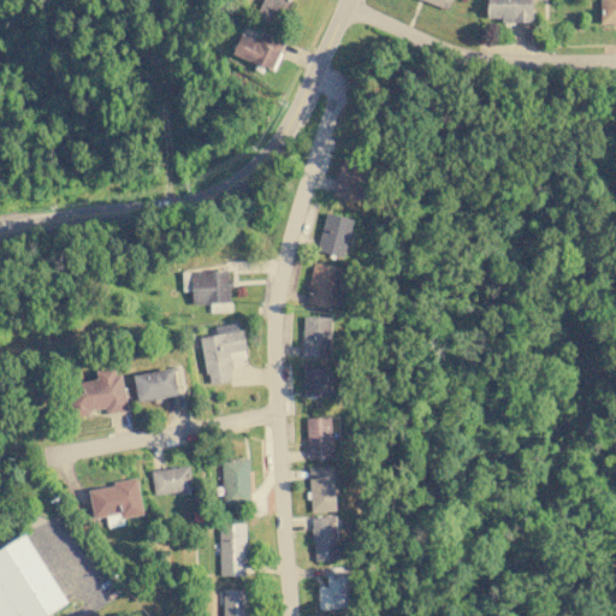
[(258,0),(254,11),(279,21),(286,0),(258,0)]
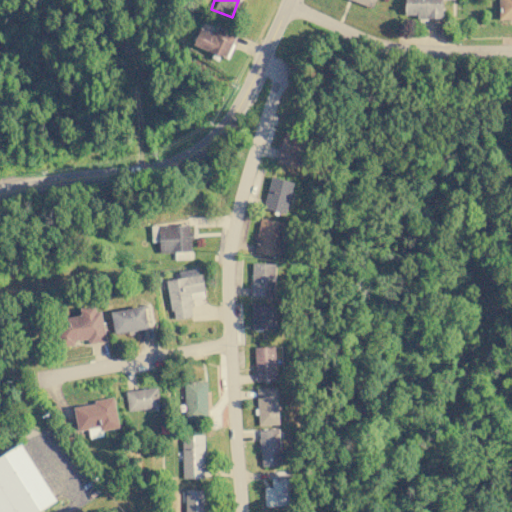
[(351,0),(372,8),(374,0),(351,0)]
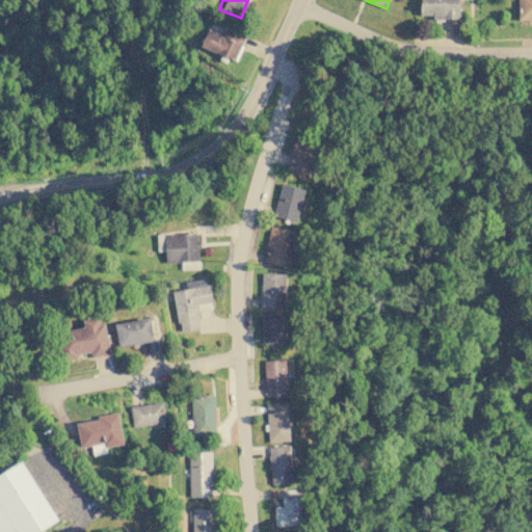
[(420,0),(420,15),(431,16),(431,19),(459,19),(459,0),(420,0)]
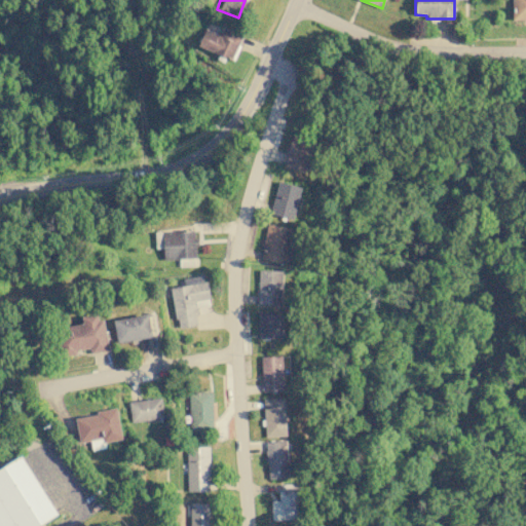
[(525,0),(512,0),(512,20),(525,19),(525,0)]
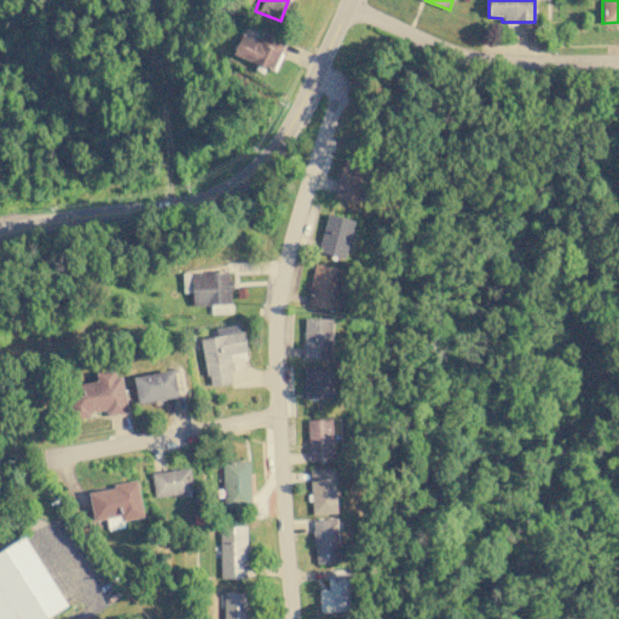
[(273,70),(285,42),(262,32),(258,40),(242,33),(233,52),(273,70)]
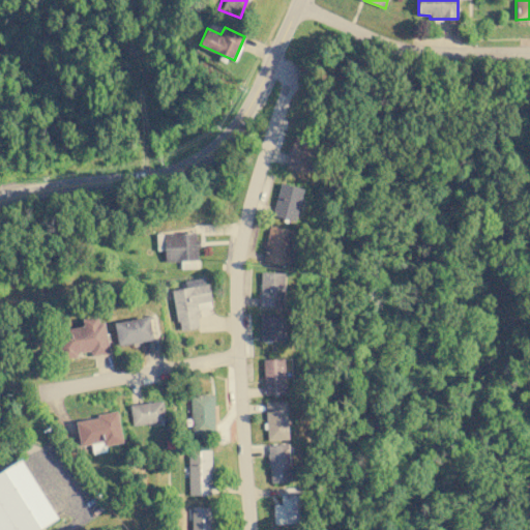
[(286,168),(307,173),(315,145),(293,140),(286,168)]
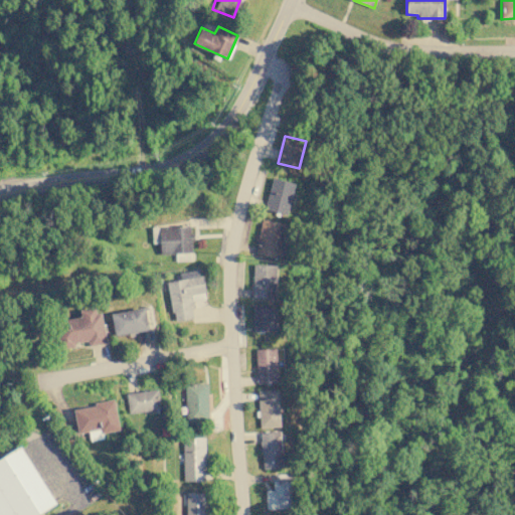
[(264,208),(286,214),(294,182),(272,177),(264,208)]
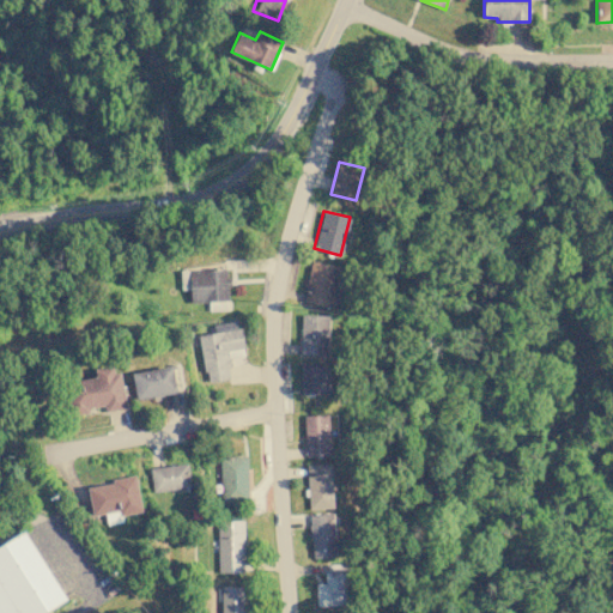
[(335,307),(340,265),(309,261),(304,303),(335,307)]
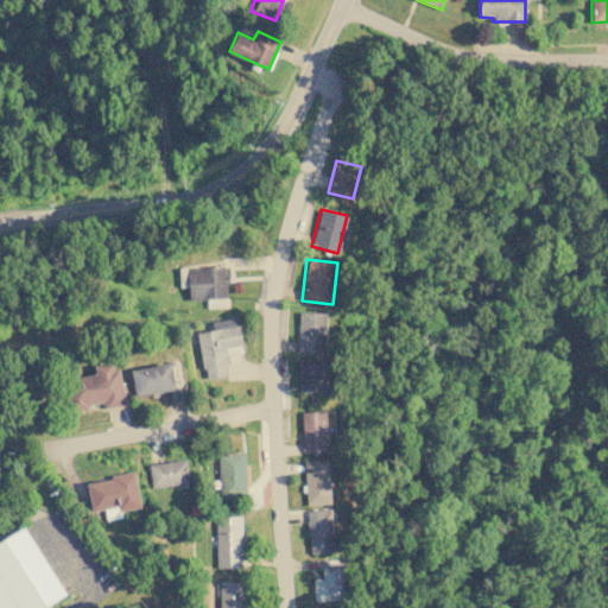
[(207,308),(226,308),(226,266),(188,267),(189,299),(207,299),(207,308)]
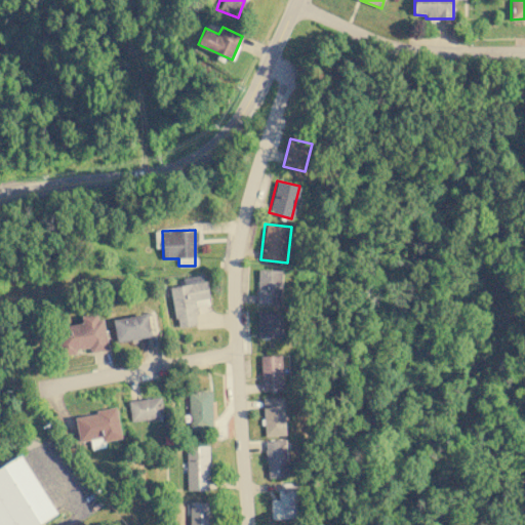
[(257,304),(280,304),(281,270),(258,270),(257,304)]
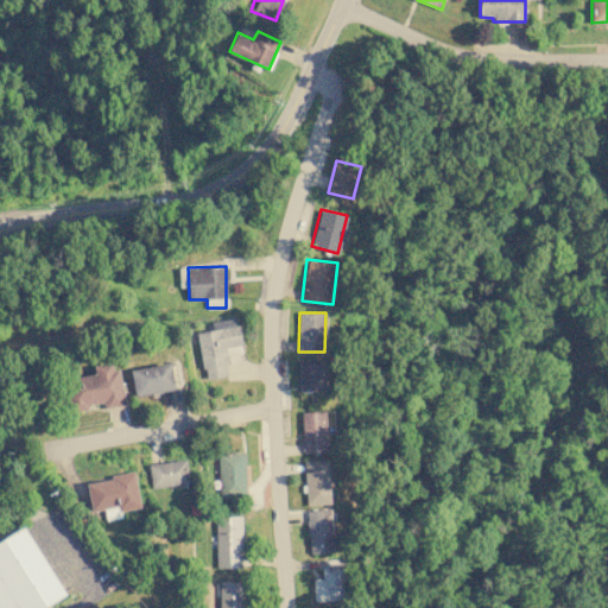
[(197,331),(204,379),(229,375),(227,355),(241,353),(236,318),(211,322),(213,329),(197,331)]
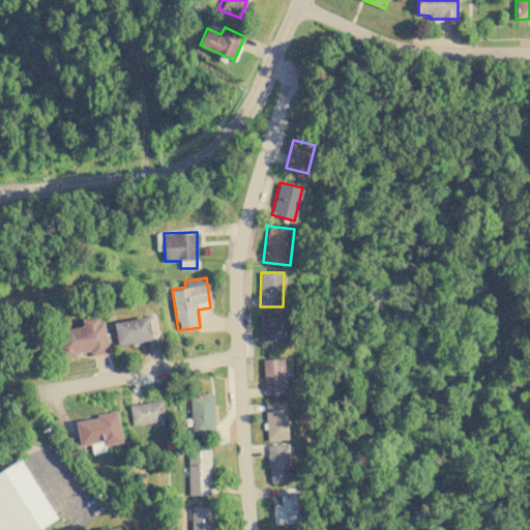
[(108,353),(101,315),(82,318),(83,326),(56,330),(60,359),(78,356),(77,352),(89,350),(90,355),(108,353)]
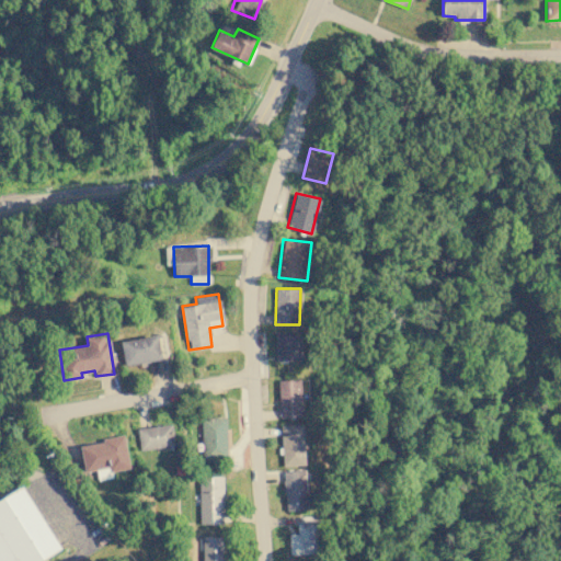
[(274,334),(275,361),(299,361),(298,333),(274,334)]
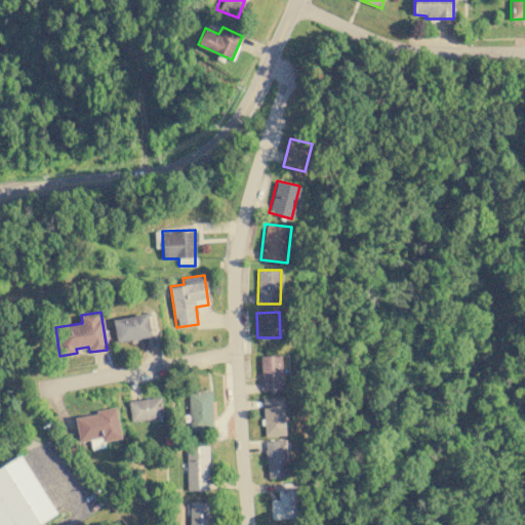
[(150,337),(148,314),(113,317),(115,340),(150,337)]
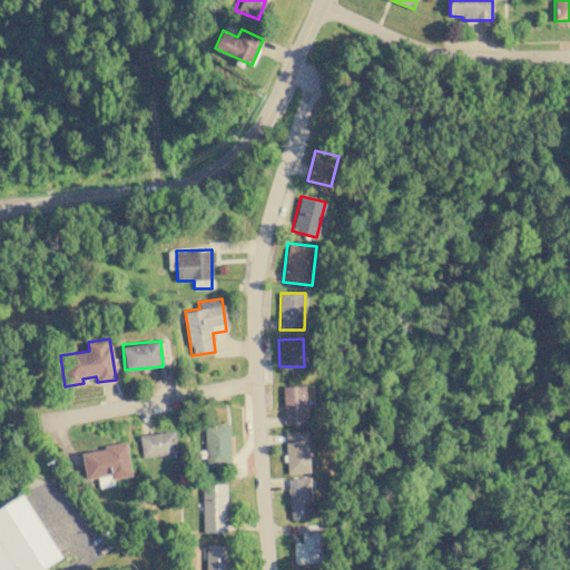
[(306,423),(306,385),(283,385),(284,423),(306,423)]
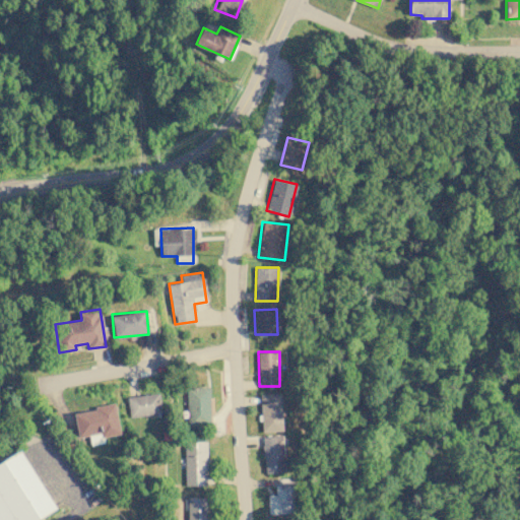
[(187,426),(210,425),(209,386),(186,387),(187,426)]
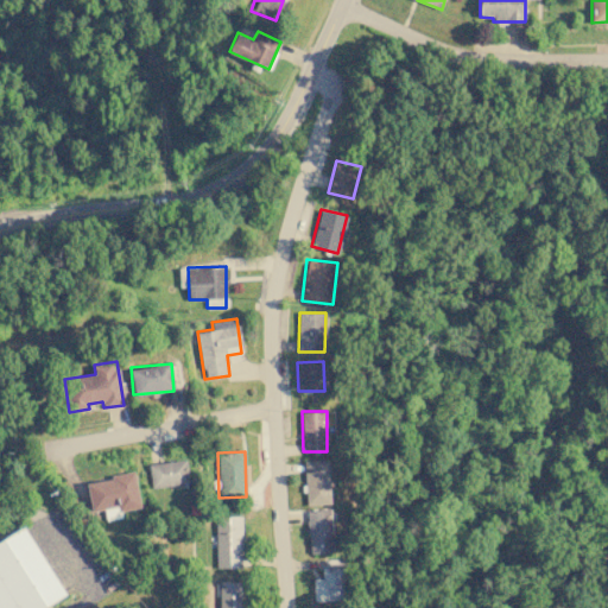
[(149,463),(151,487),(170,485),(170,488),(189,486),(185,460),(149,463)]
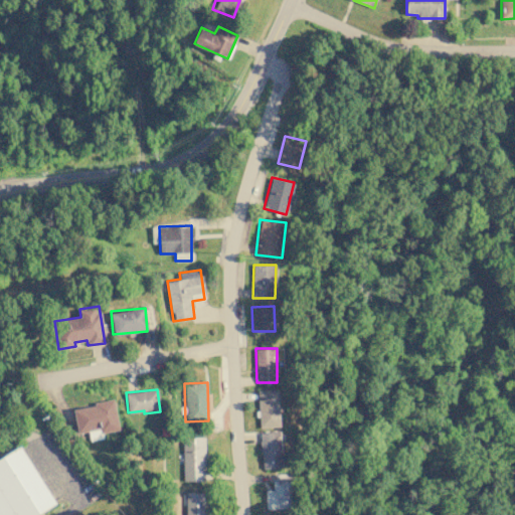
[(259,427),(280,426),(278,389),(258,390),(259,427)]
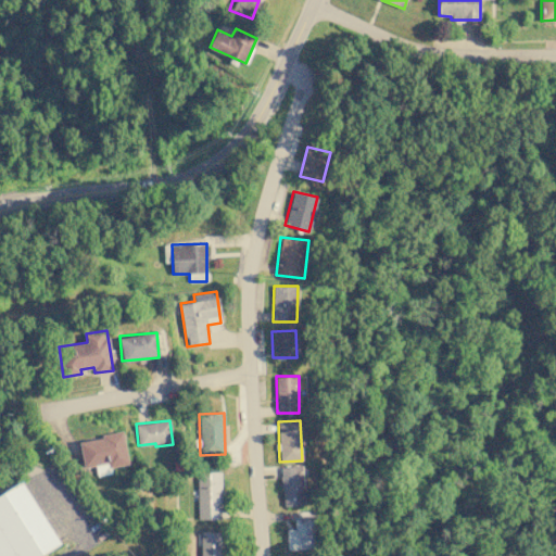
[(128,464),(123,432),(78,440),(83,467),(96,465),(97,475),(111,474),(111,467),(128,464)]
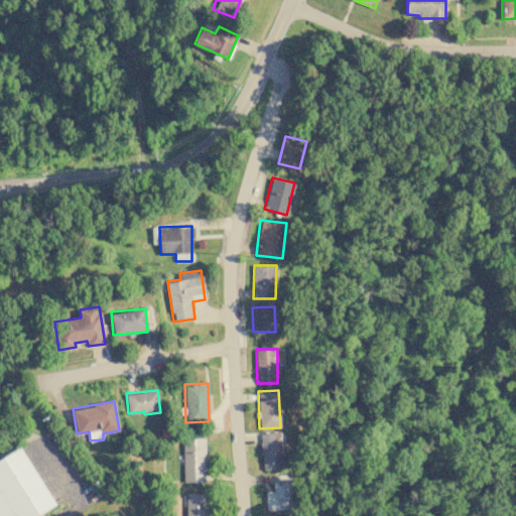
[(261,432),(262,469),(282,469),(280,431),(261,432)]
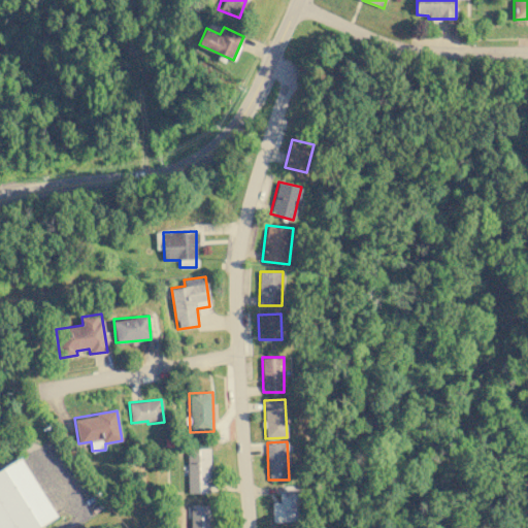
[(209,448),(187,449),(188,493),(210,493),(209,448)]
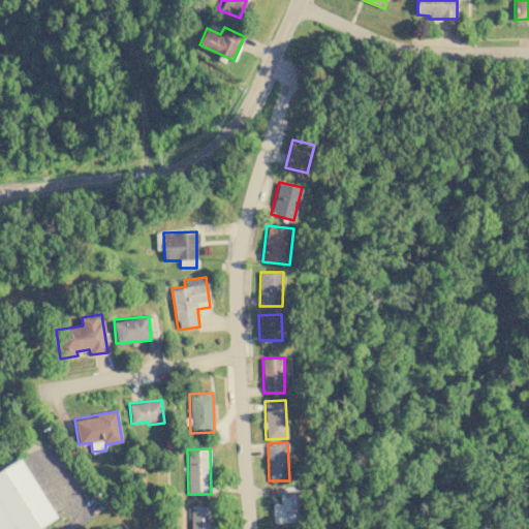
[(22,459),(0,470),(0,528),(38,528),(57,519),(22,459)]
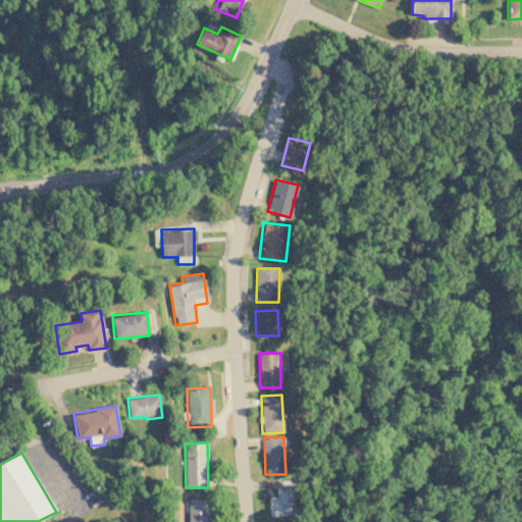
[(268,496),(269,516),(297,515),(296,479),(276,480),(277,496),(268,496)]
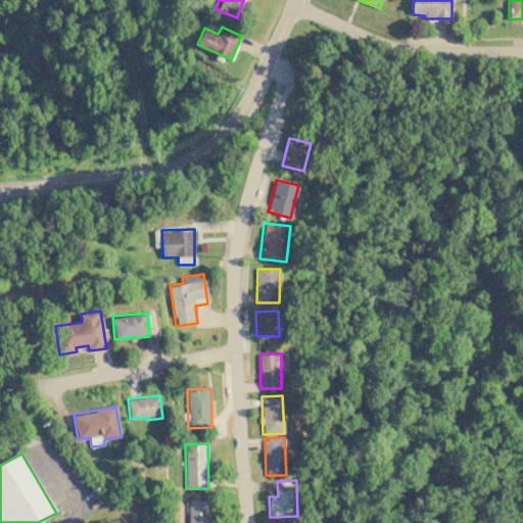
[(189,500),(188,522),(208,522),(209,500),(189,500)]
